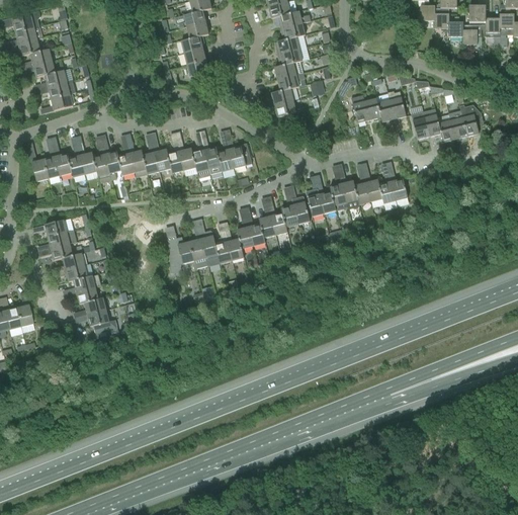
[(202,10),(211,8),(209,0),(189,0),(192,12),(202,10)]
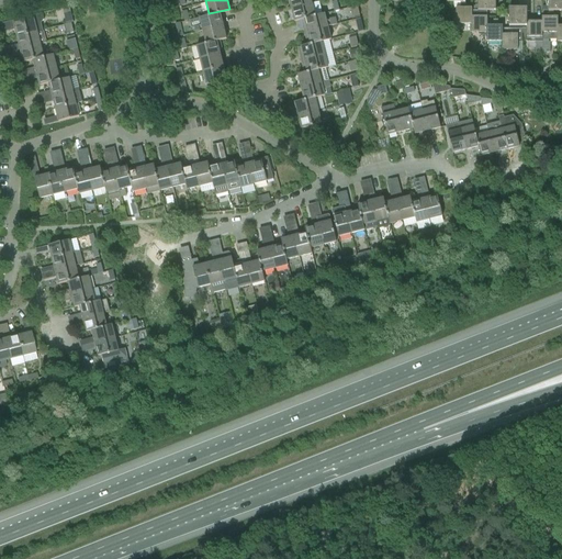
[(464,6),(464,0),(460,0),(460,6),(456,6),(456,21),(471,21),(471,14),(472,14),(472,6),(464,6)]
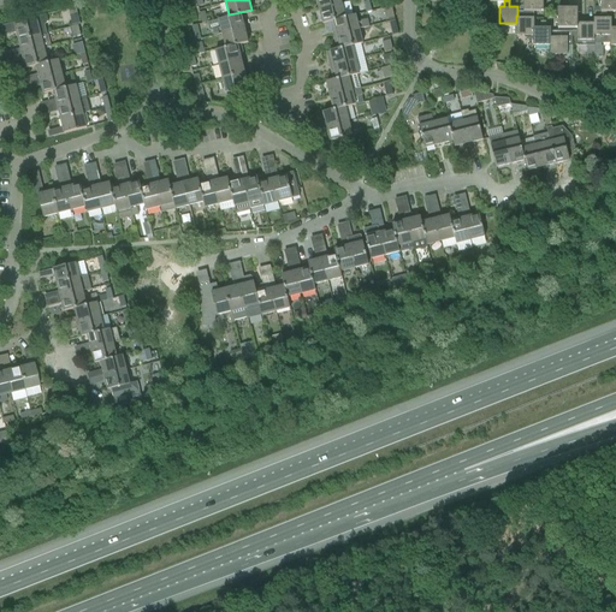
[(323,21),(327,19),(330,18),(344,15),(341,1),(319,6),(323,21)]
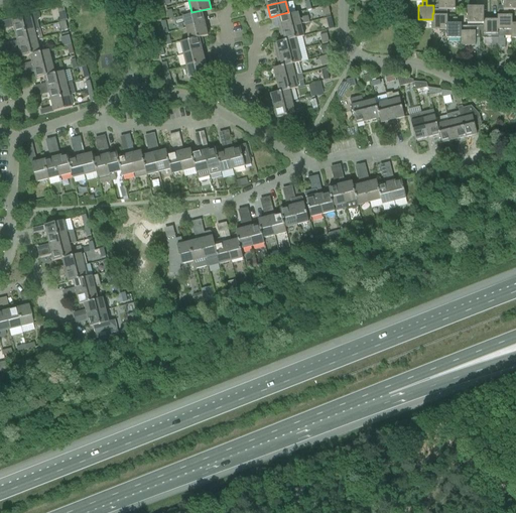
[(323,13),(330,11),(328,2),(320,4),(323,13)]
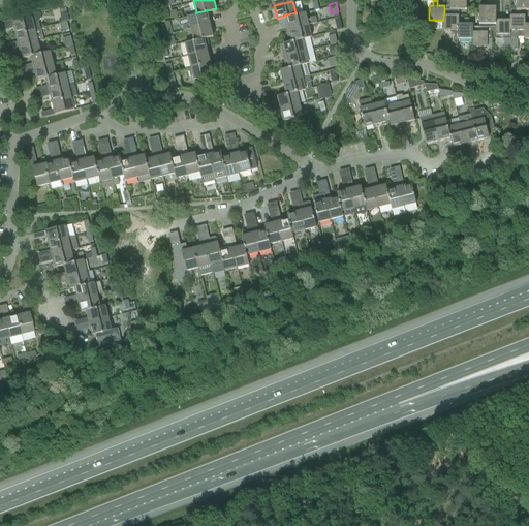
[(61,13),(67,12),(65,3),(59,4),(61,13)]
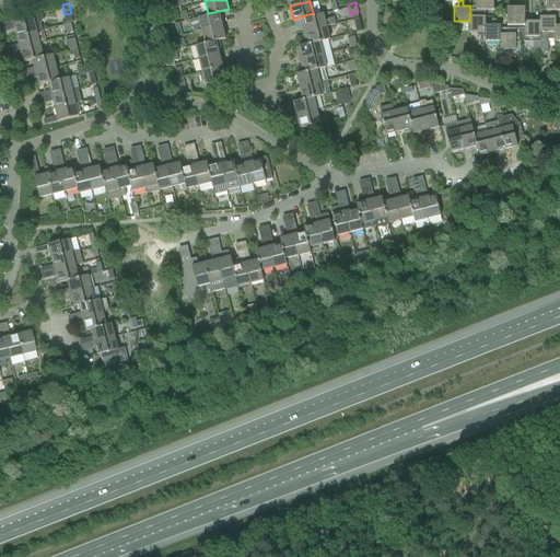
[(524,23),(525,19),(525,6),(506,6),(506,23),(524,23)]
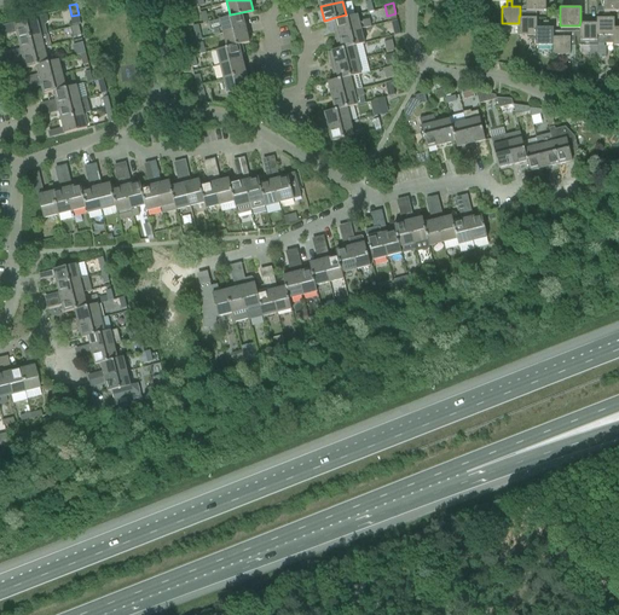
[(531,16),(531,9),(526,9),(526,16),(520,16),(519,16),(519,23),(519,33),(536,33),(536,25),(537,16),(531,16)]
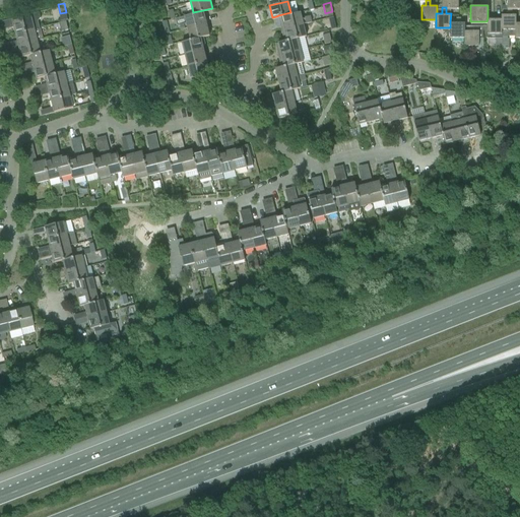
[(512,13),(512,7),(507,7),(507,13),(501,13),(501,15),(502,15),(501,28),(502,28),(502,46),(509,46),(509,35),(515,35),(515,28),(515,21),(516,21),(516,13),(512,13)]
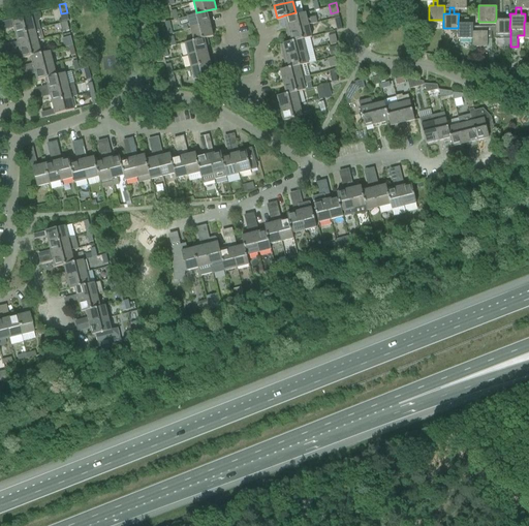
[(16,32),(40,26),(38,19),(41,18),(39,9),(11,17),(16,32)]
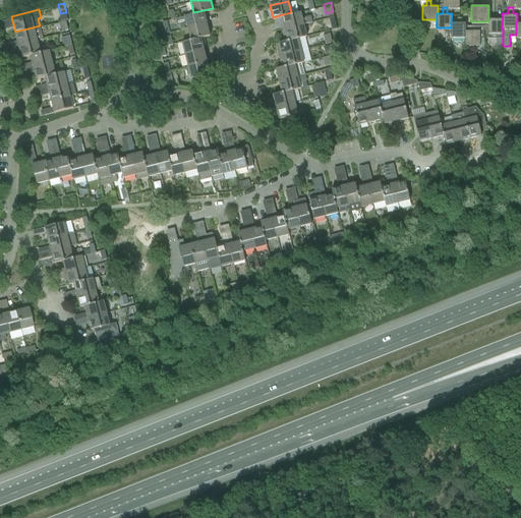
[(207,21),(204,10),(193,12),(184,14),(186,21),(179,22),(180,29),(187,26),(207,21)]
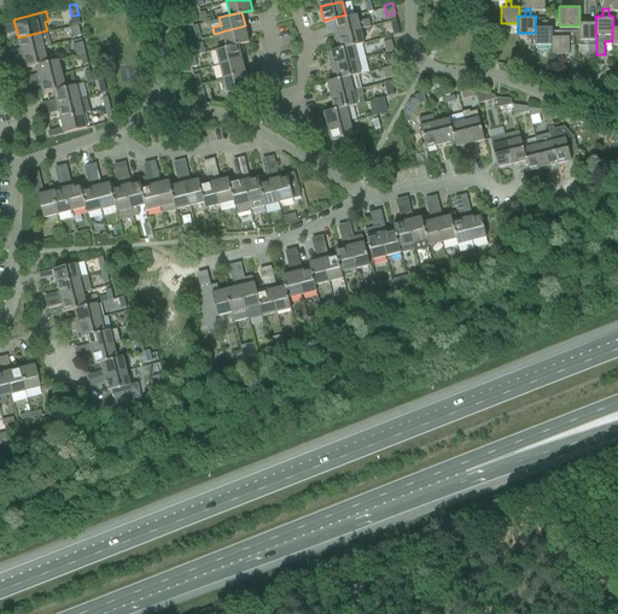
[(359,21),(356,12),(345,15),(331,18),(333,28),(337,27),(338,31),(360,27),(371,24),(368,17),(362,18),(362,19),(359,21)]
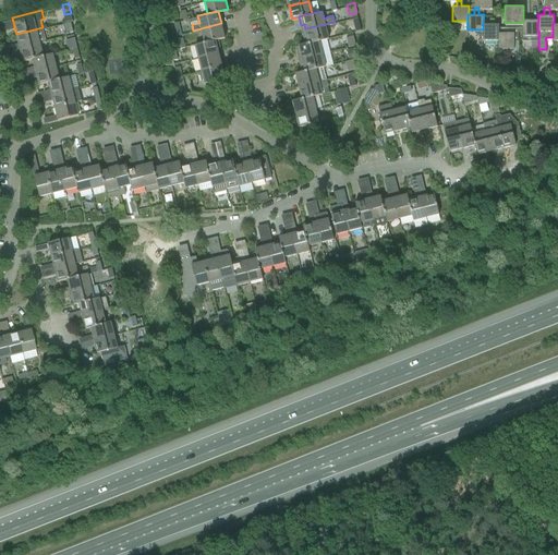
[(498,32),(498,23),(494,23),(494,16),(489,16),(489,23),(483,23),(483,29),(483,38),(498,38),(498,32)]
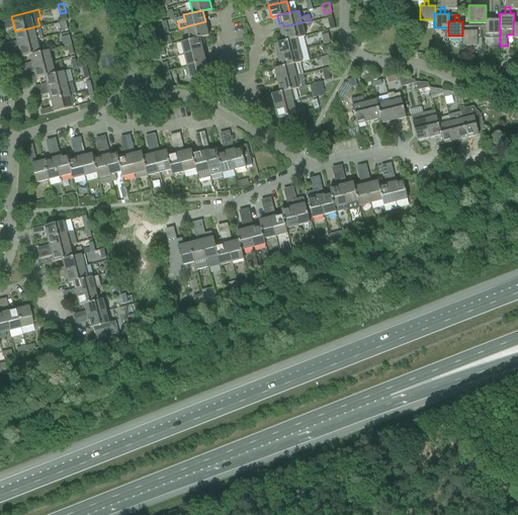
[(499,15),(493,15),(493,17),(486,17),(485,21),(485,35),(493,36),(493,46),(500,46),(500,28),(499,28),(500,15),(499,15)]
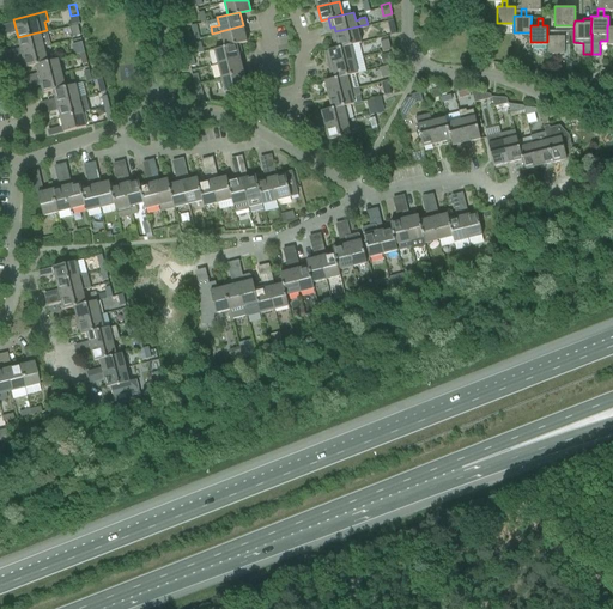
[(72,34),(80,32),(78,22),(70,24),(72,34)]
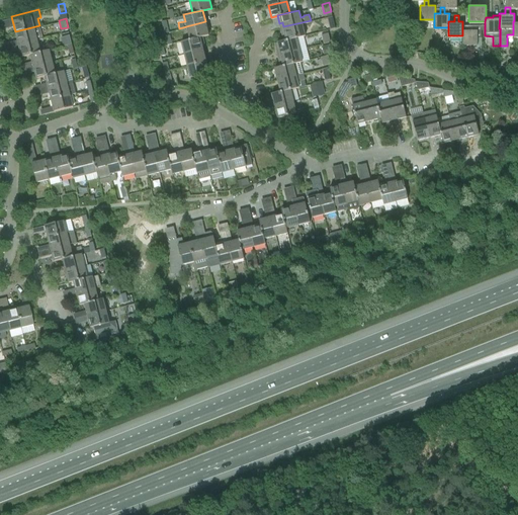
[(202,35),(208,33),(205,21),(186,26),(189,37),(189,38),(202,34),(202,35)]
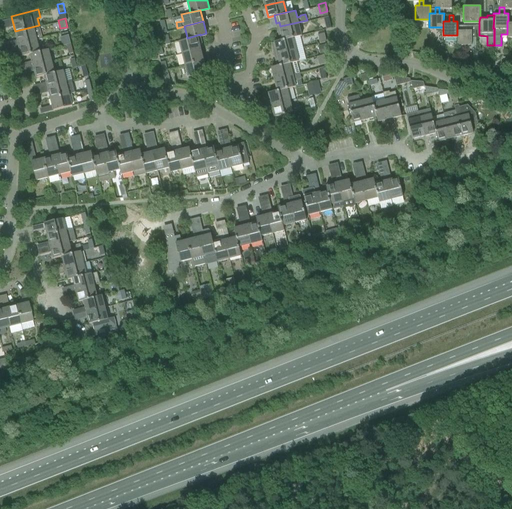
[(292,36),(301,34),(298,22),(280,26),(281,31),(278,31),(280,39),(292,36)]
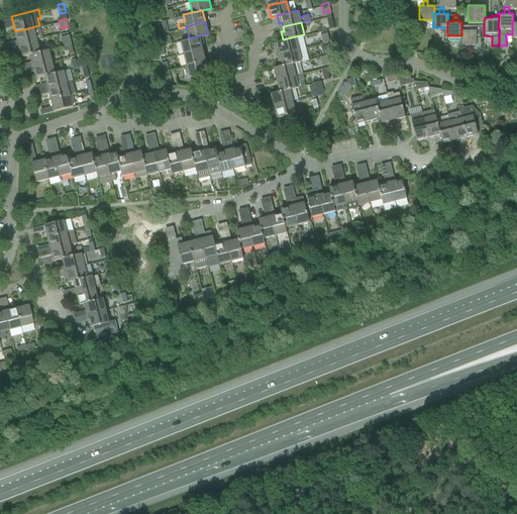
[(461,35),(461,43),(476,43),(476,36),(480,36),(480,23),(461,23),(461,29),(461,35)]
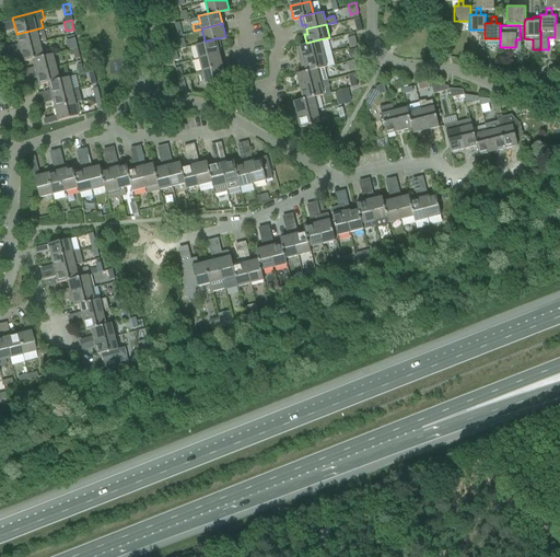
[(20,47),(39,42),(46,41),(43,27),(16,34),(20,47)]
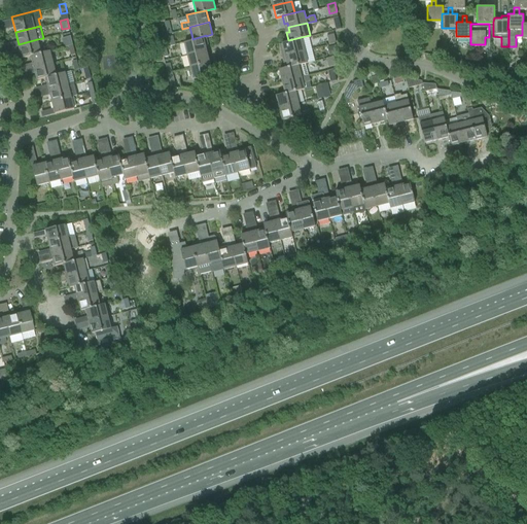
[(328,33),(327,33),(329,42),(330,42),(335,41),(335,40),(336,39),(334,32),(328,33)]
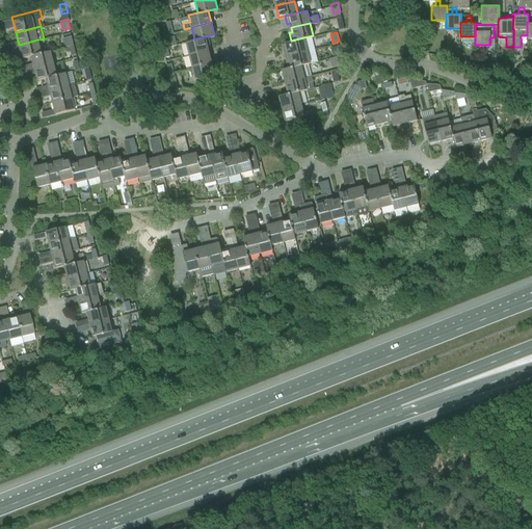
[(209,42),(208,36),(208,35),(194,40),(194,38),(185,41),(189,53),(208,49),(207,44),(208,44),(209,42)]
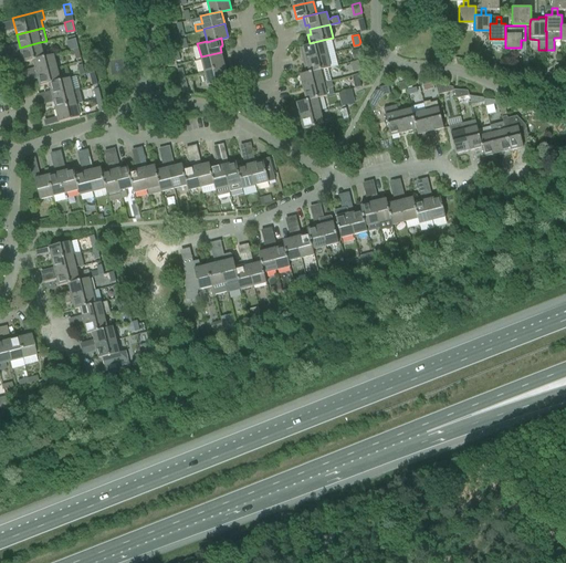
[(326,52),(323,40),(310,43),(307,43),(300,45),(302,52),(303,53),(305,52),(306,58),(326,52)]
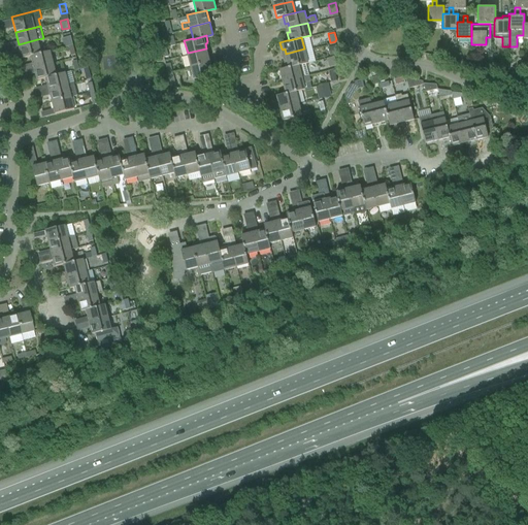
[(22,57),(31,54),(40,52),(40,51),(37,39),(19,44),(22,57)]
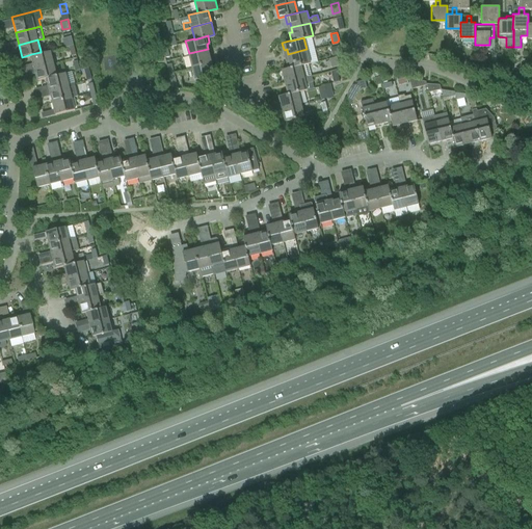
[(333,54),(340,52),(338,44),(330,46),(333,54)]
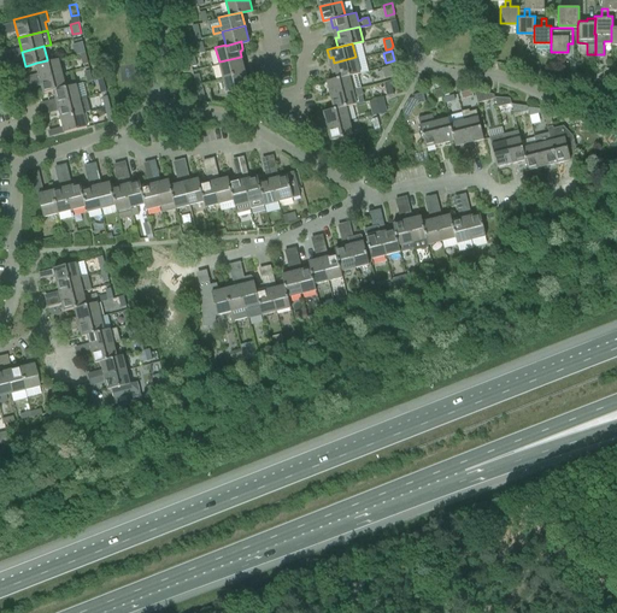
[(40,77),(62,71),(58,57),(47,59),(47,60),(36,63),(40,77)]
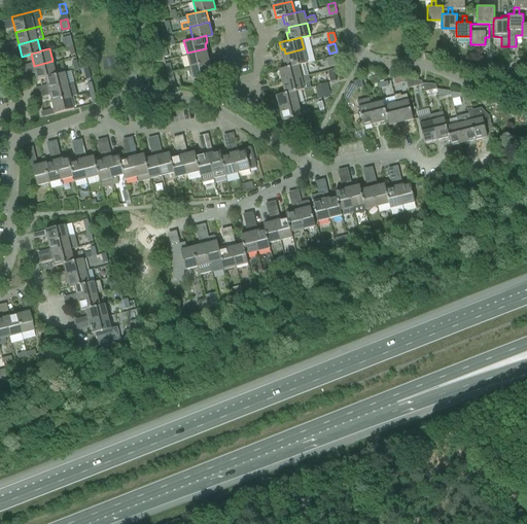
[(190,65),(209,60),(206,48),(187,53),(190,65)]
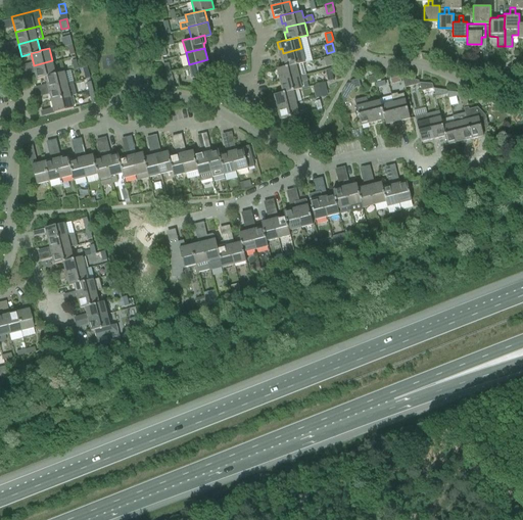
[(296,62),(302,61),(304,60),(301,48),(283,53),(284,57),(282,57),(281,59),(283,65),(286,64),(286,65),(296,62)]
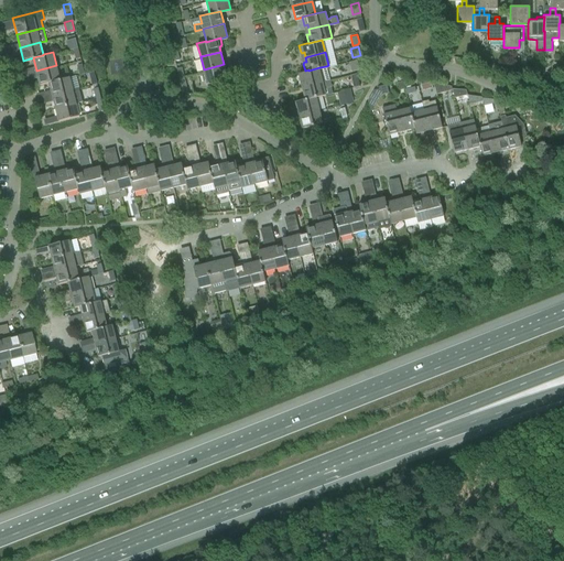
[(351,69),(354,68),(359,67),(357,57),(349,60),(351,69)]
